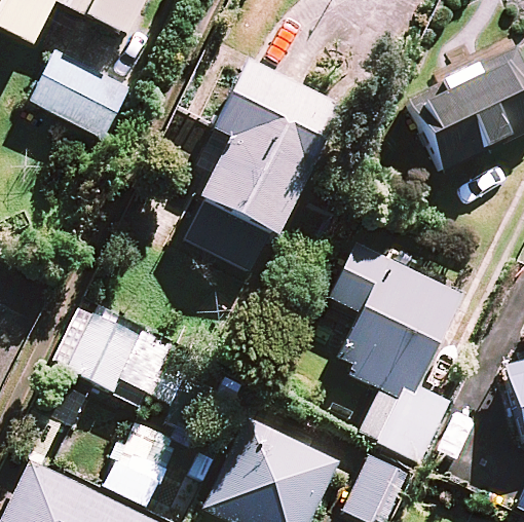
[(121,35),(139,0),(0,0),(0,1),(0,29),(31,44),(52,0),(121,35)]
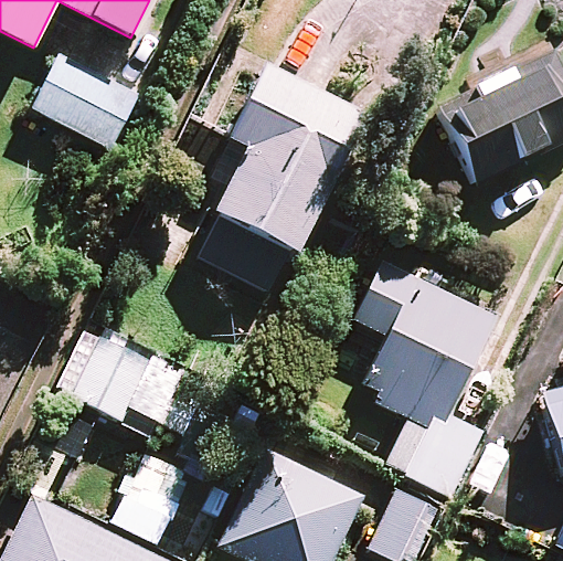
[(510,74),(508,70),(471,88),(477,101),(443,117),(475,183),(562,139),(562,73),(553,53),(510,74)]
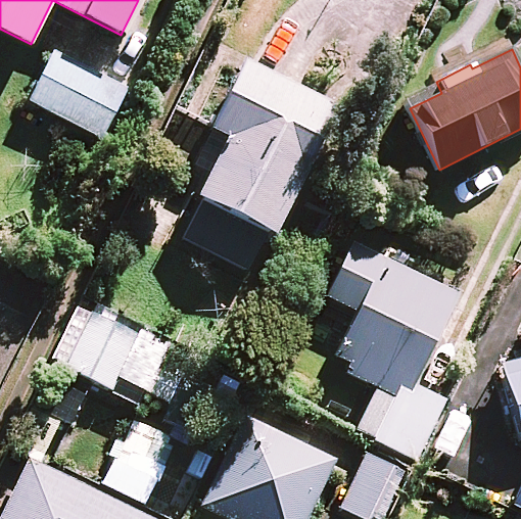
[(104,76),(55,51),(31,100),(80,125),(104,76)]
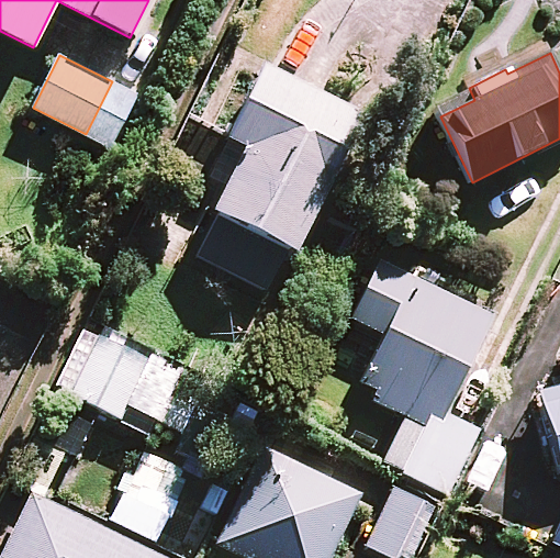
[(211,214),(221,219),(201,259),(272,294),(292,253),(358,116),(259,69),(225,141),(242,148),(211,214)]
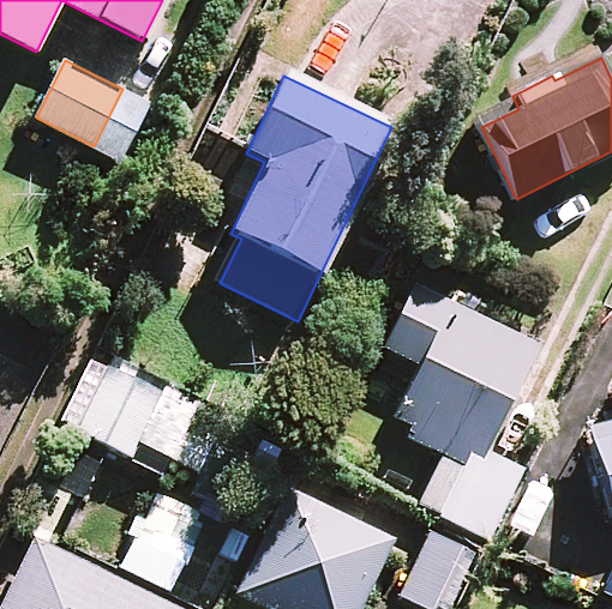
[(534,343),(414,284),(383,347),(420,365),(389,426),(443,453),(419,504),(486,536),(520,468),(483,450),(534,343)]
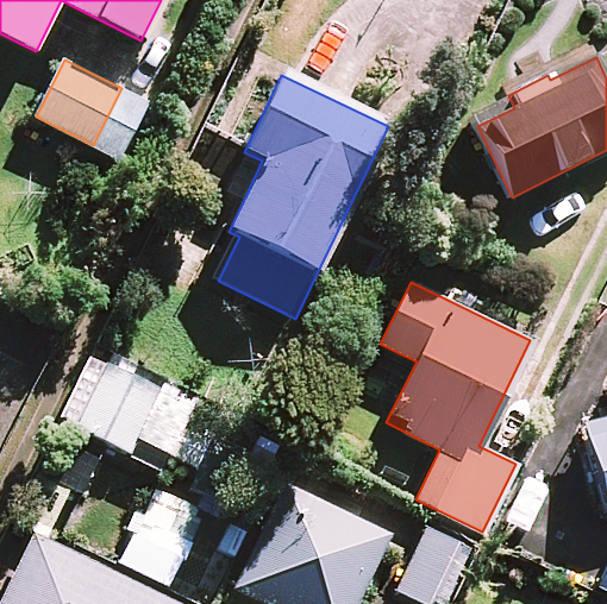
[(221,419),(111,360),(77,425),(163,470),(171,453),(196,466),(221,419)]
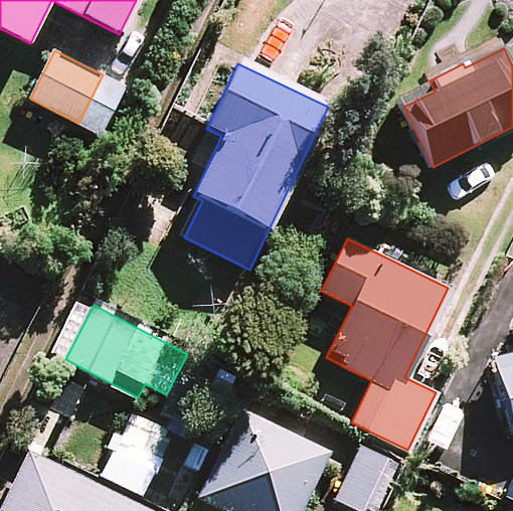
[(512,352),(493,358),(512,429),(512,352)]
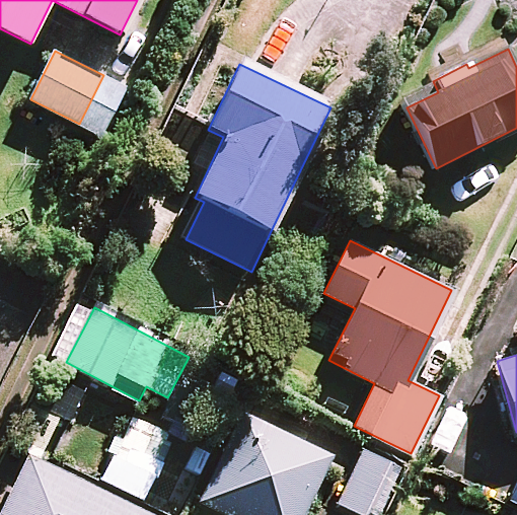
[(301,514),(331,452),(243,411),(200,501),(229,514),(301,514)]
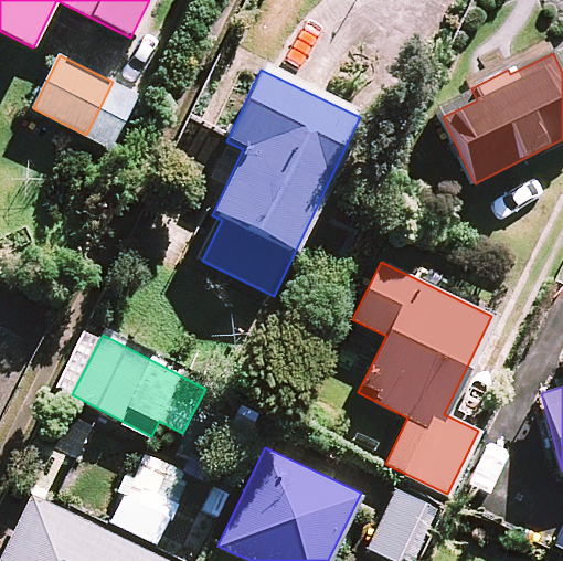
[(171,463),(147,452),(126,496),(149,507),(171,463)]
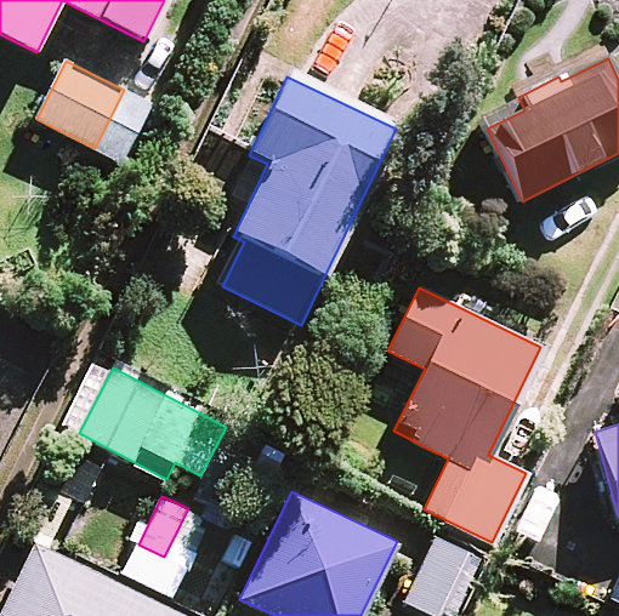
[(465,552),(435,537),(405,600),(437,615),(465,552)]
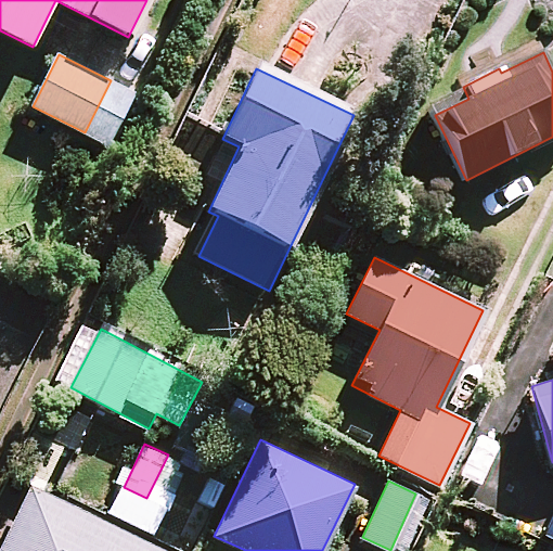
[(165,550),(31,486),(0,550),(165,550)]
